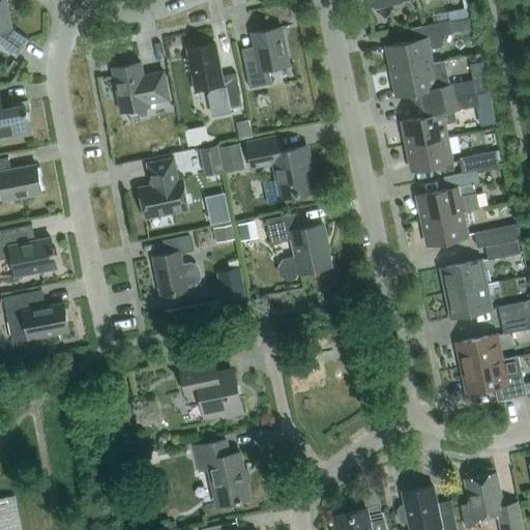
[(11,29),(5,0),(0,0),(0,46),(17,57),(28,39),(11,29)]
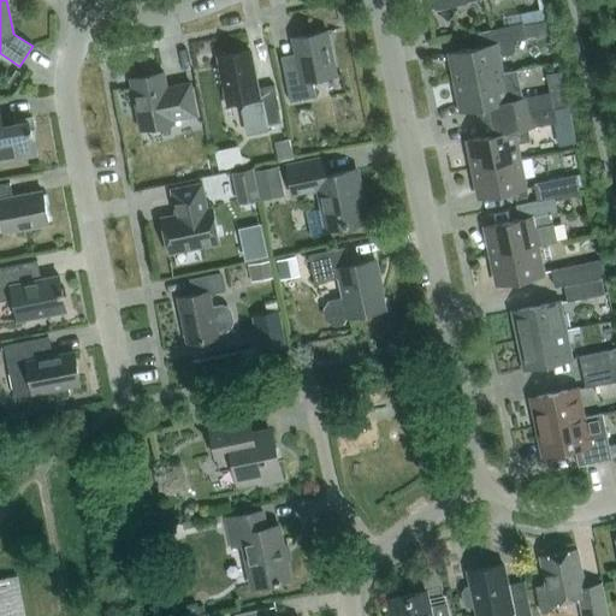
[(431,0),(434,12),(467,5),(467,4),(484,0),(431,0)]
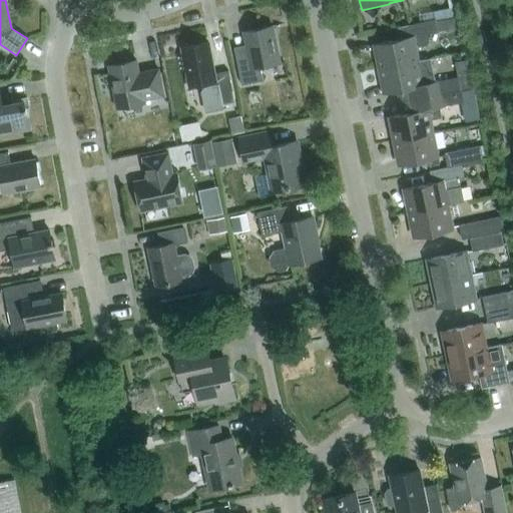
[(445,9),(434,11),(436,20),(447,18),(445,9)]
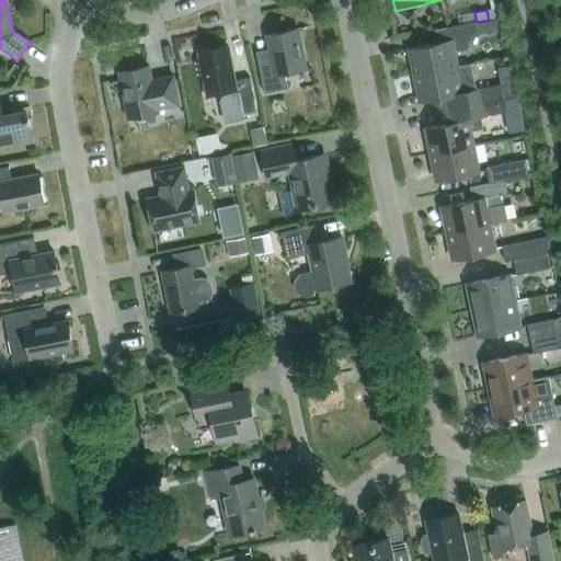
[(437,31),(439,43),(410,49),(415,75),(457,67),(454,52),(468,48),(466,38),(479,35),(477,23),(437,31)]
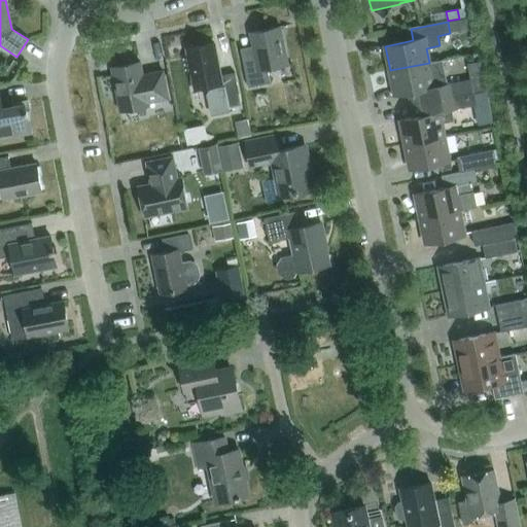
[(268,69),(287,65),(280,27),(250,33),(255,57),(242,60),(248,88),(270,83),(268,69)]
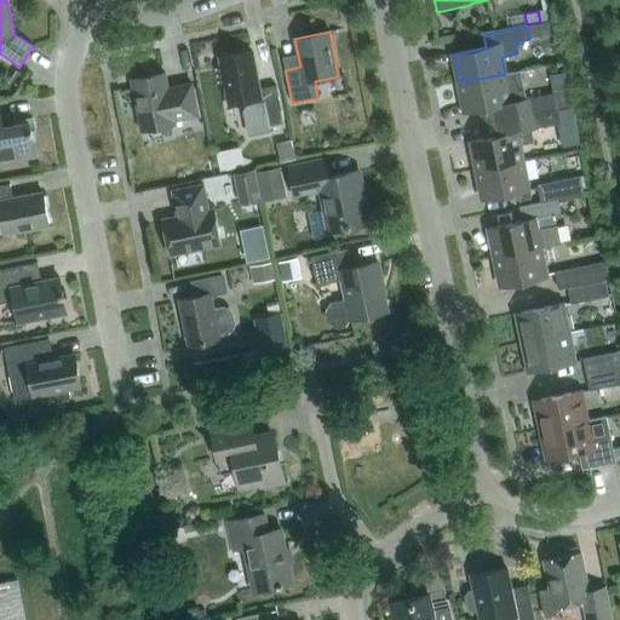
[(283,124),(276,86),(259,89),(252,51),(219,57),(220,65),(214,67),(218,87),(225,86),(229,105),(247,102),(248,107),(245,112),(250,136),(251,136),(251,135),(269,131),(268,127),(283,124)]
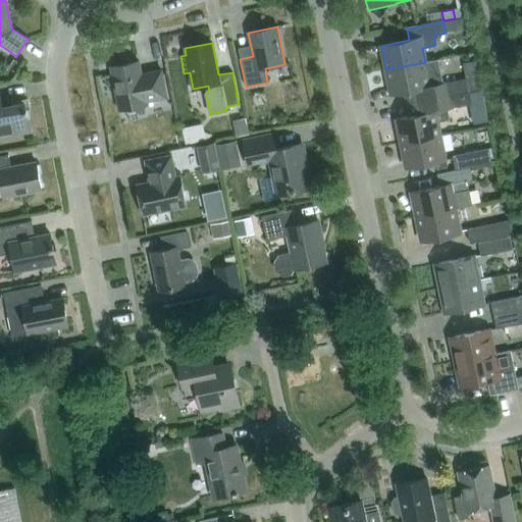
[(425,62),(386,69),(392,95),(418,89),(420,102),(469,92),(466,79),(442,84),(437,59),(425,62)]
